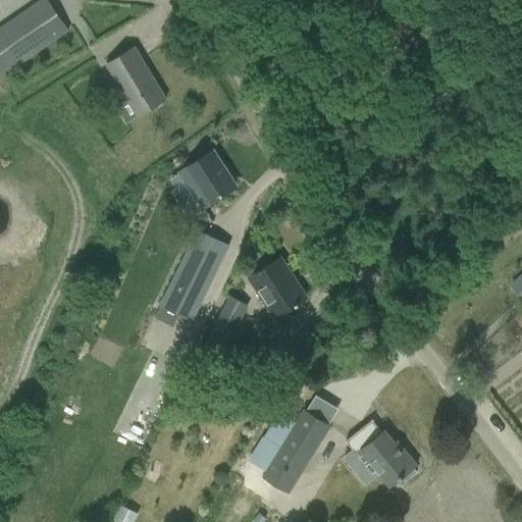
[(41,0),(0,28),(0,77),(0,79),(68,32),(46,0),(41,0)]
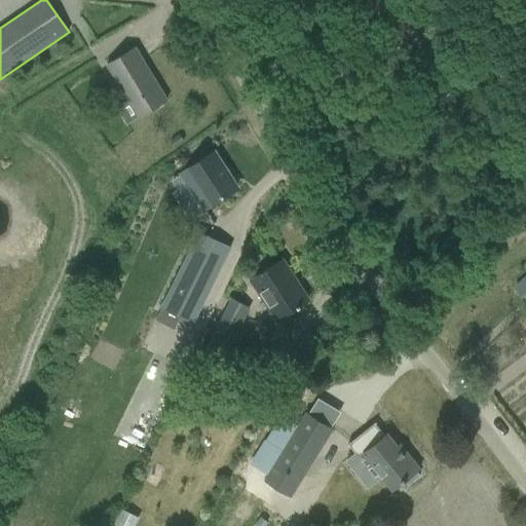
[(107,65),(139,117),(167,101),(135,47),(107,65)]
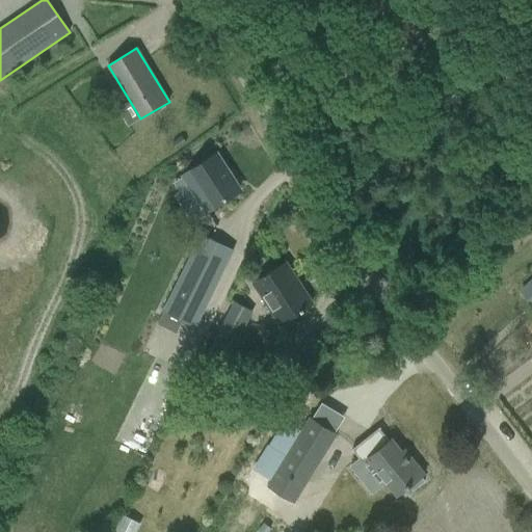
[(181,137),(173,143),(177,150),(185,142),(181,137)]
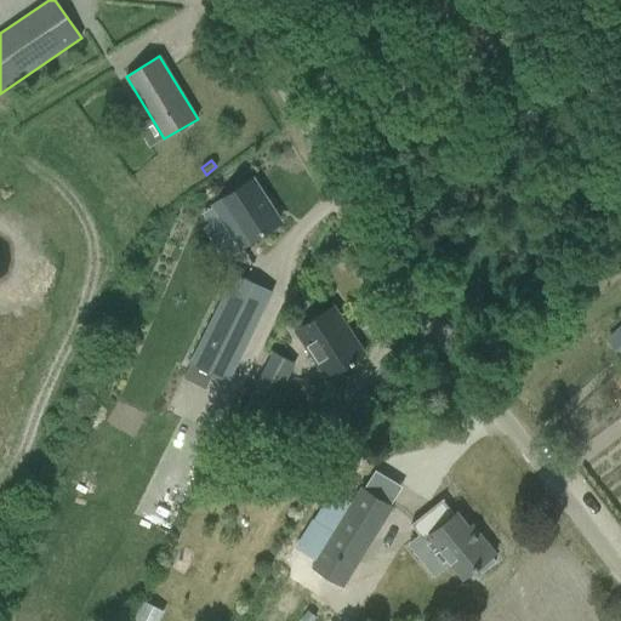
[(214,205),(241,248),(279,223),(251,181),(214,205)]
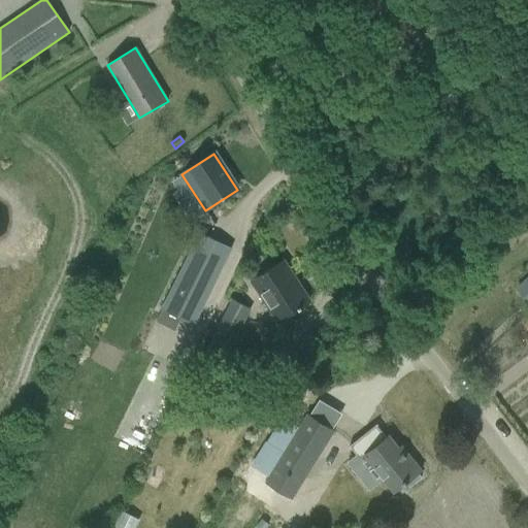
[(162,309),(194,325),(231,248),(200,233),(162,309)]
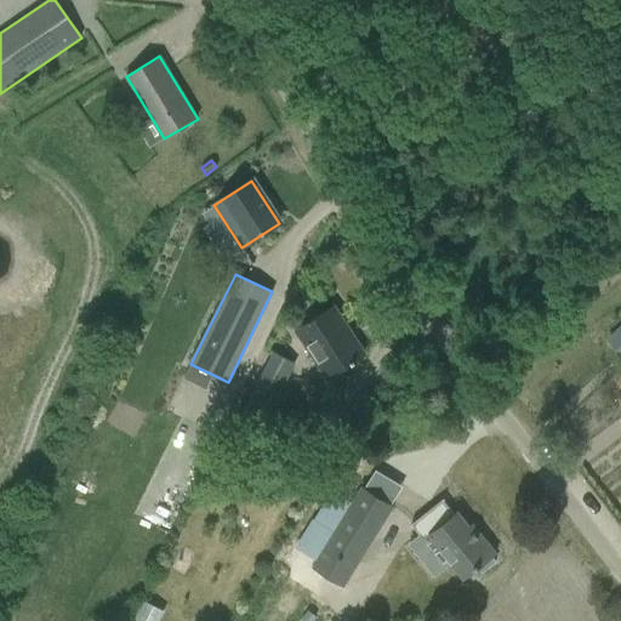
[(355,362),(354,360),(364,354),(334,307),(297,330),(328,377),(351,363),(352,364),(355,362)]
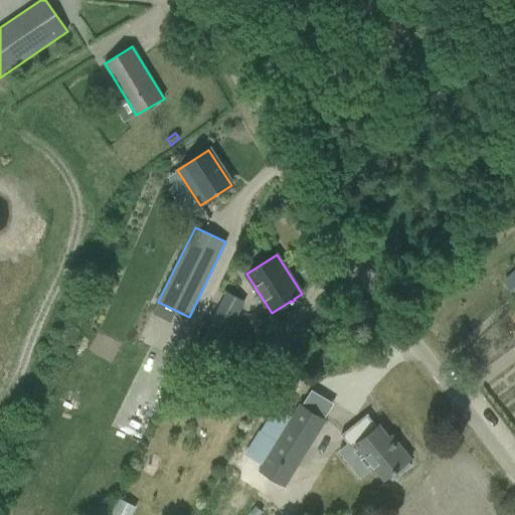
[(514,275),(506,284),(514,293),(514,275)]
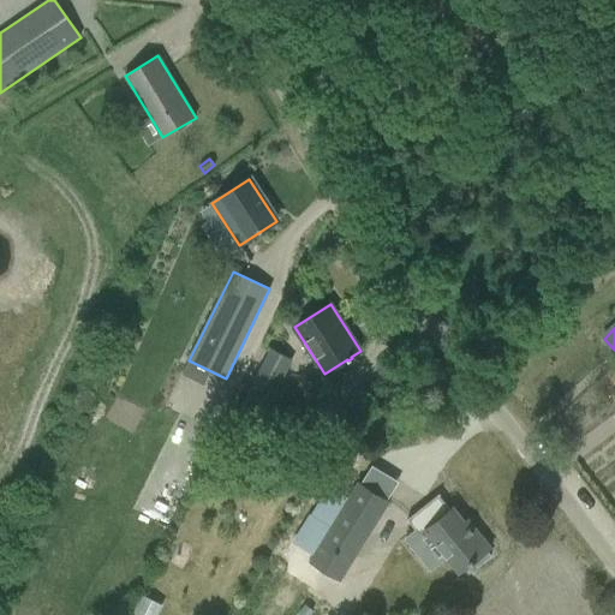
[(221,442),(243,454),(292,360),(270,348),(252,383),(221,442)]
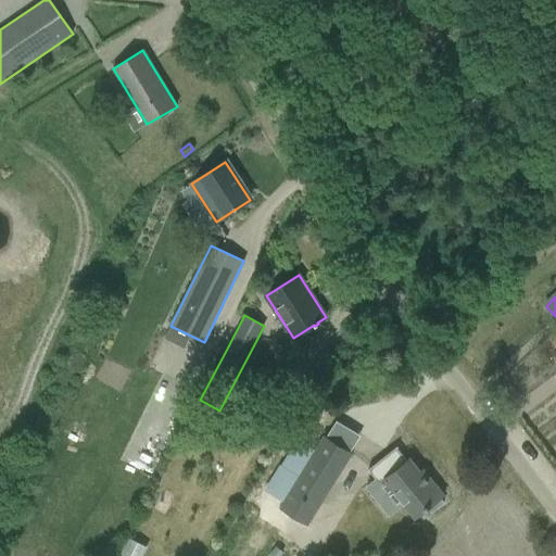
[(328,432),(261,484),(280,510),(348,458),(328,432)]
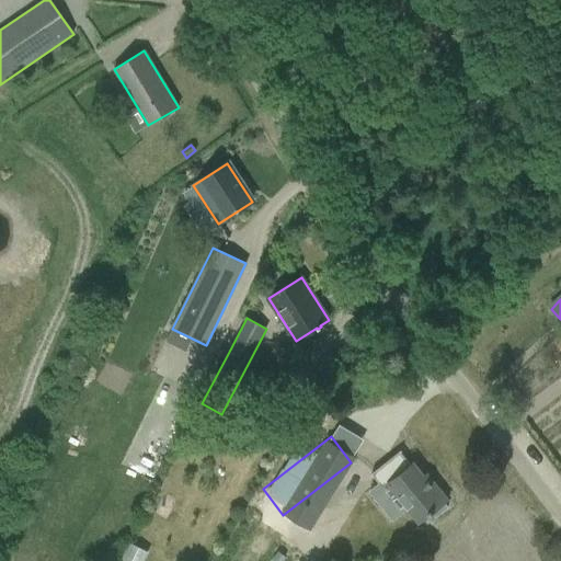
[(401,450),(370,474),(386,492),(390,489),(419,524),(432,513),(435,518),(447,507),(444,503),(448,501),(426,473),(423,476),(413,462),(410,465),(401,453),(402,451),(401,450)]
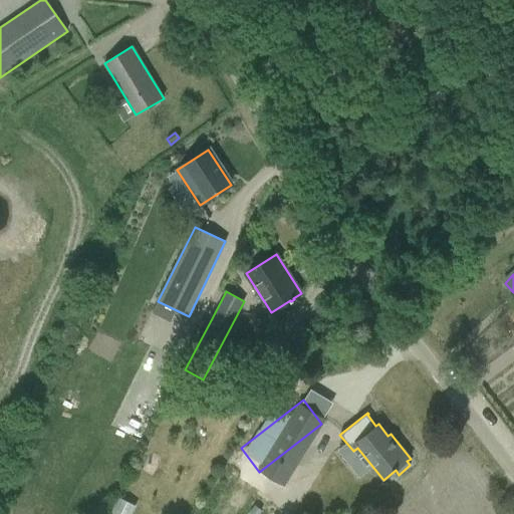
[(107,513),(132,513),(136,506),(116,496),(107,513)]
